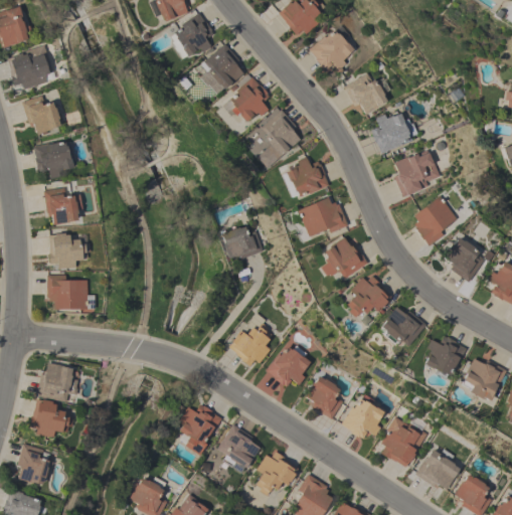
[(185,0),(183,1),(188,12),(173,19),(172,17),(165,20),(163,15),(162,16),(159,11),(155,12),(150,2),(152,1),(151,0),(185,0)]
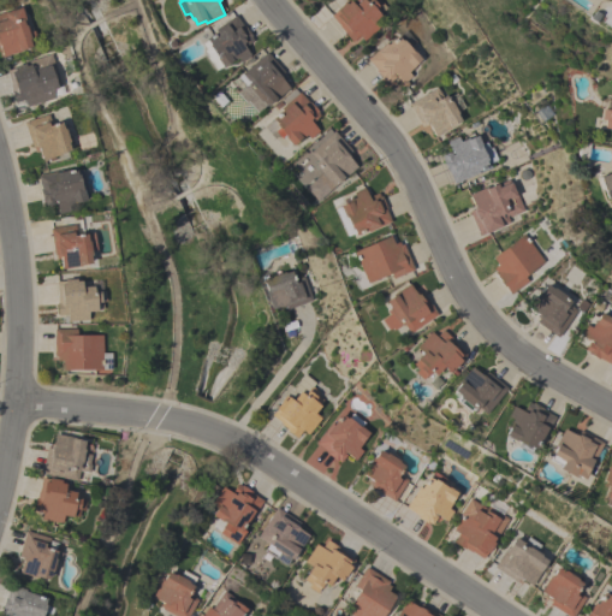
[(367,41),(362,36),(356,42),(342,27),(343,25),(333,16),(350,0),(384,0),(391,7),(384,15),(378,21),(382,27),(367,41)]
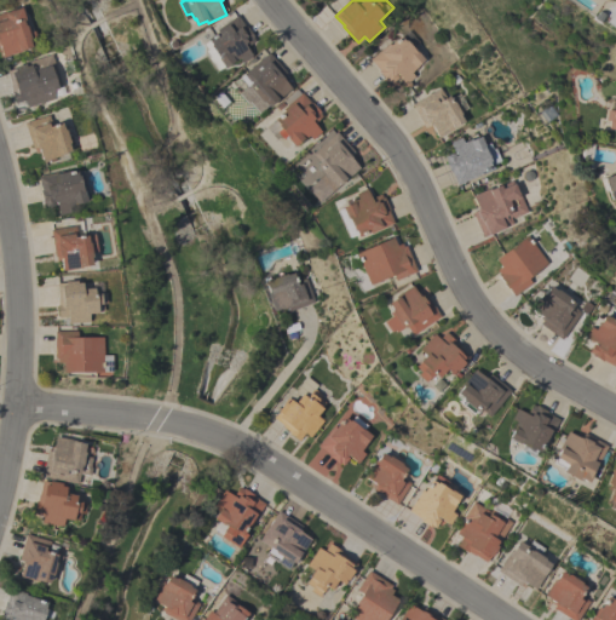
[(33,30),(35,30),(36,34),(36,38),(39,44),(34,46),(23,50),(24,51),(5,57),(1,46),(0,47),(0,15),(24,7),(28,21),(26,22),(27,24),(29,26),(30,30),(33,30)]
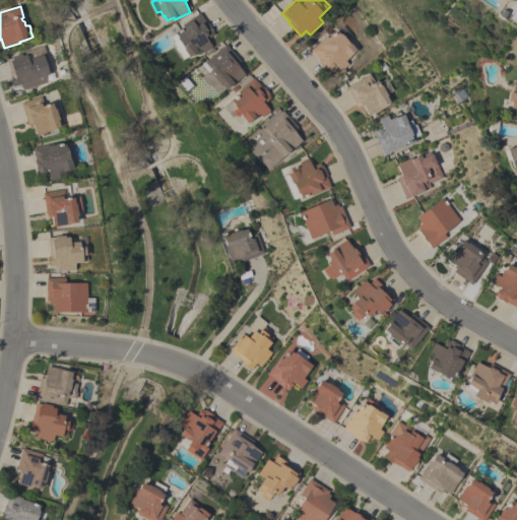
[(194,17),(201,13),(208,22),(209,22),(215,30),(214,31),(216,34),(208,40),(214,47),(206,53),(203,49),(196,54),(196,53),(191,57),(190,56),(185,60),(177,49),(178,48),(175,43),(176,42),(173,37),(177,35),(176,33),(184,27),(183,26),(184,24),(194,17)]
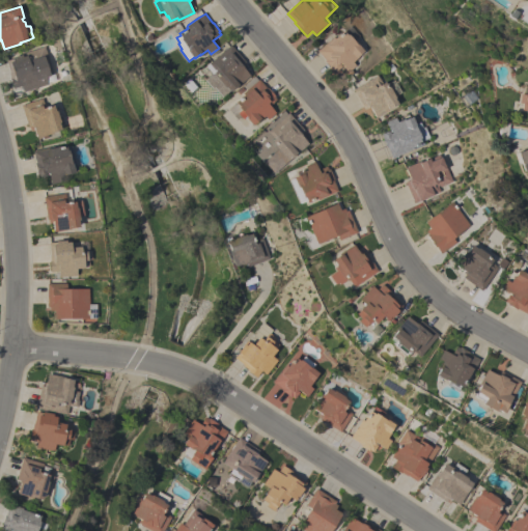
[(353,26),(361,35),(356,40),(359,44),(366,51),(360,56),(361,57),(355,62),(358,65),(351,73),(342,62),(341,63),(343,66),(337,72),(335,68),(334,70),(326,61),(327,60),(320,51),(335,37),(336,38),(345,30),(346,31),(353,26)]
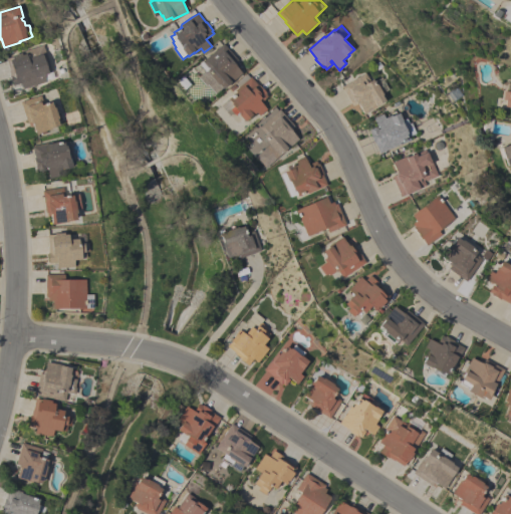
[(217,93),(209,85),(208,86),(200,77),(207,71),(201,64),(225,43),(240,60),(237,62),(239,65),(238,66),(244,73),(231,84),(231,83),(225,88),(224,87),(217,93)]
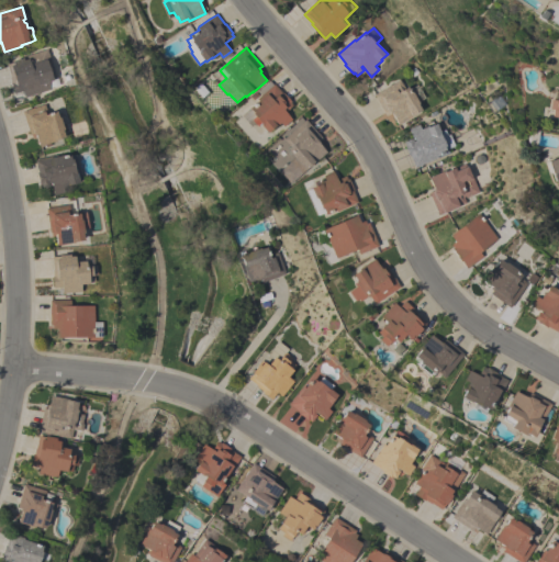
[(8,65),(14,63),(14,60),(24,57),(25,58),(30,56),(32,63),(42,60),(44,65),(48,64),(54,63),(56,71),(54,72),(55,79),(49,80),(51,81),(43,83),(45,91),(26,98),(25,91),(17,94),(12,82),(13,82),(11,77),(12,77),(8,65)]
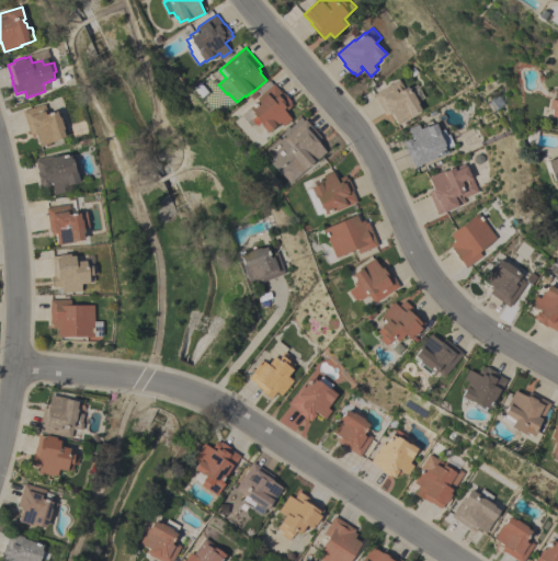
[(419,84),(425,98),(418,102),(419,103),(419,104),(422,110),(414,114),(414,115),(400,124),(395,115),(394,116),(391,113),(387,116),(375,95),(400,80),(406,89),(408,87),(410,89),(411,89),(419,84)]
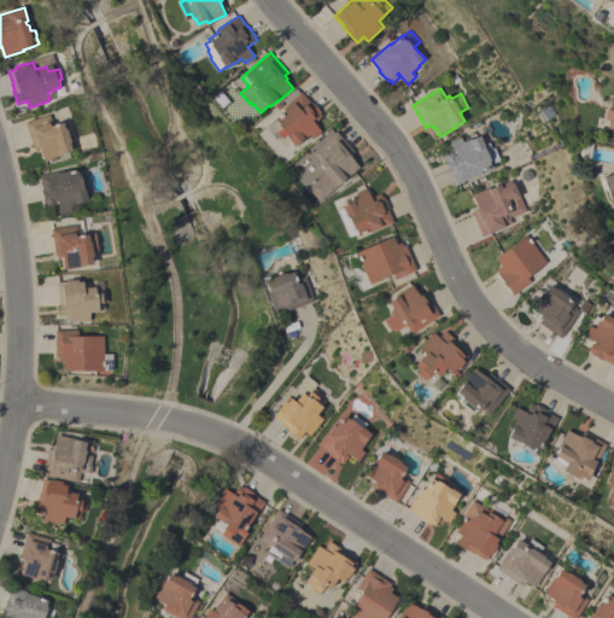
[(288,147),(279,138),(278,139),(267,127),(272,123),(272,124),(286,111),(285,109),(288,105),(285,100),(298,89),(302,93),(303,92),(313,103),(314,103),(322,112),(321,114),(323,116),(316,123),(322,132),(314,139),(310,135),(303,141),(303,140),(296,146),(293,143),(288,147)]
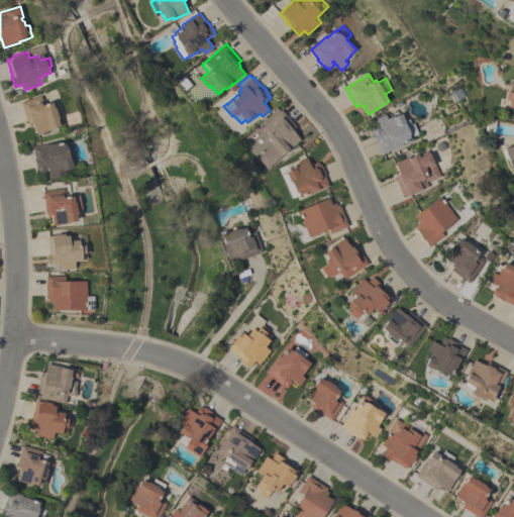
[(22,103),(42,96),(45,105),(54,102),(56,107),(57,108),(61,118),(60,120),(61,125),(53,128),(54,129),(47,131),(48,133),(43,135),(42,133),(37,134),(33,122),(29,124),(22,103)]
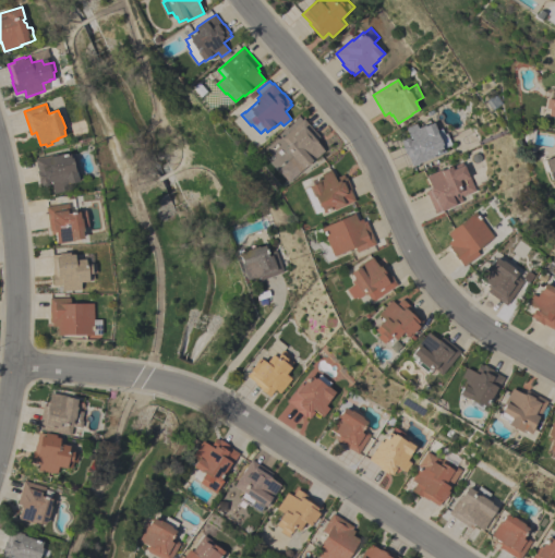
[(306,167),(299,174),(288,161),(293,157),(288,150),(289,149),(287,147),(289,146),(282,138),(305,119),(322,137),(318,140),(321,142),(320,143),(326,152),(312,164),(312,162),(306,167)]
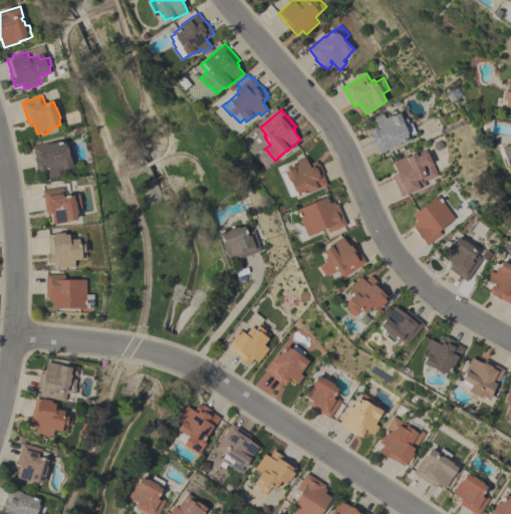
[(376,143),(375,143),(371,134),(372,133),(370,130),(377,126),(378,130),(380,130),(375,117),(385,113),(387,117),(391,116),(392,116),(401,112),(402,113),(403,112),(406,119),(409,118),(412,123),(413,122),(418,134),(411,137),(413,141),(401,146),(400,145),(381,154),(376,143)]
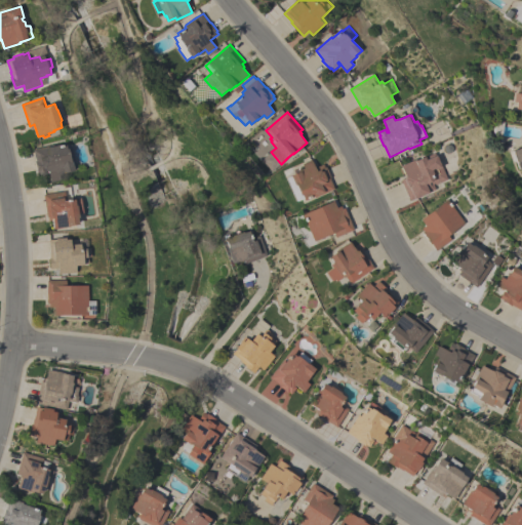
[(72,145),(76,162),(74,163),(75,170),(62,173),(63,179),(52,183),(50,173),(41,175),(41,172),(39,172),(36,161),(37,161),(35,150),(52,146),(52,147),(67,144),(68,146),(72,145)]
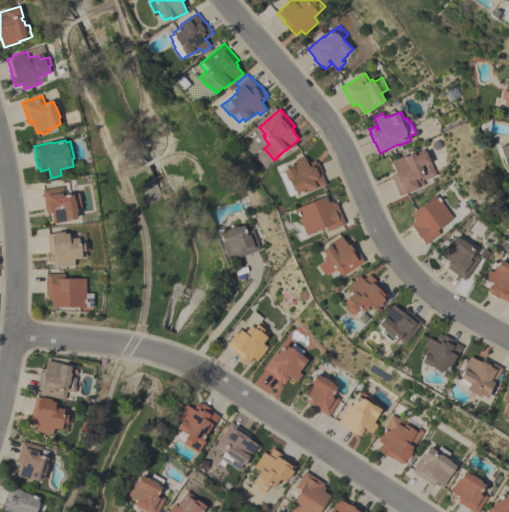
[(401,196),(392,175),(396,173),(396,172),(392,162),(407,155),(408,156),(415,152),(418,158),(419,159),(420,161),(428,158),(433,170),(425,174),(425,176),(423,177),(426,184),(401,196)]
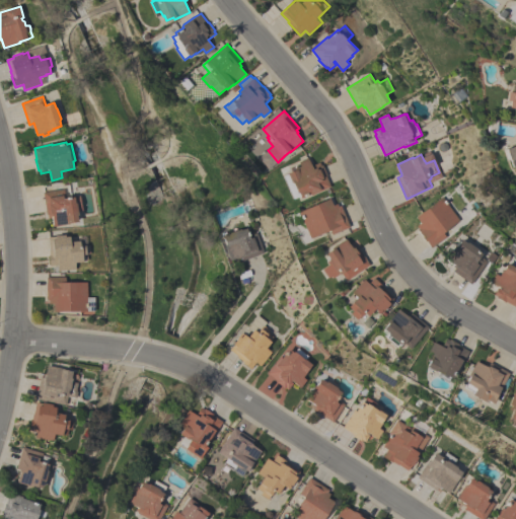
[(294,199),(285,176),(289,174),(288,173),(298,169),(298,168),(302,166),(300,162),(309,158),(312,166),(321,162),(322,165),(323,165),(328,175),(326,175),(332,187),(312,196),(311,195),(302,199),(301,196),(294,199)]
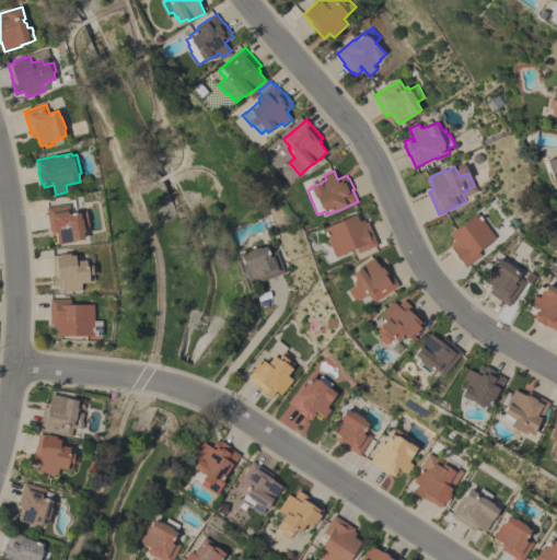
[(48,208),(71,203),(72,213),(88,211),(91,228),(85,229),(85,231),(84,233),(85,240),(76,241),(76,242),(59,244),(57,231),(51,232),(48,208)]
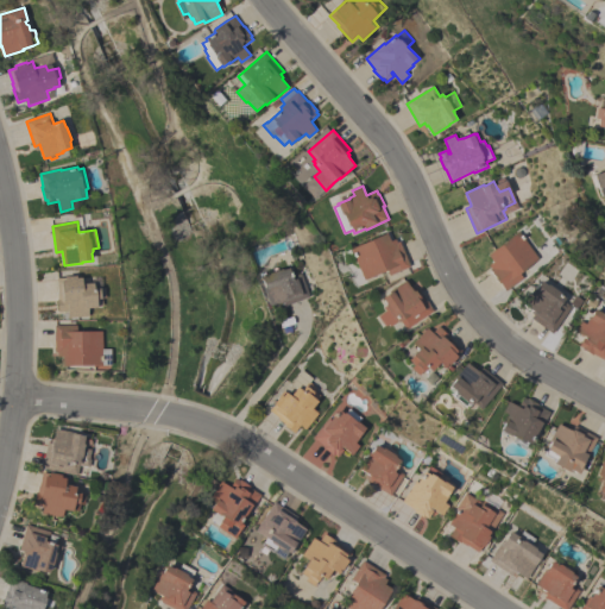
[(541,258),(522,274),(525,278),(508,292),(502,282),(500,283),(497,278),(498,278),(491,269),(492,269),(490,265),(495,262),(489,255),(521,231),(541,258)]
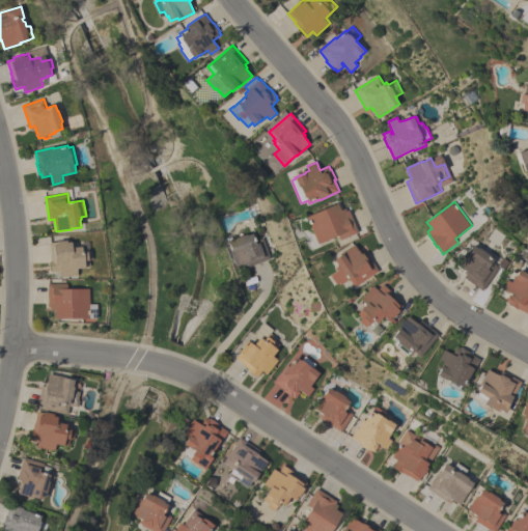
[(307,217),(339,203),(342,211),(346,208),(348,212),(350,211),(359,232),(341,241),(339,235),(320,244),(307,217)]
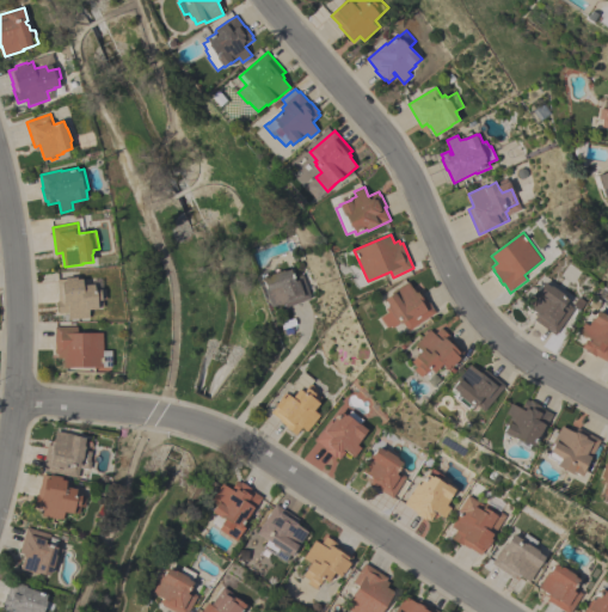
[(289,307),(287,304),(274,308),(266,288),(268,288),(264,279),(271,277),(271,275),(284,270),(286,271),(292,269),(295,277),(305,274),(313,298),(289,307)]
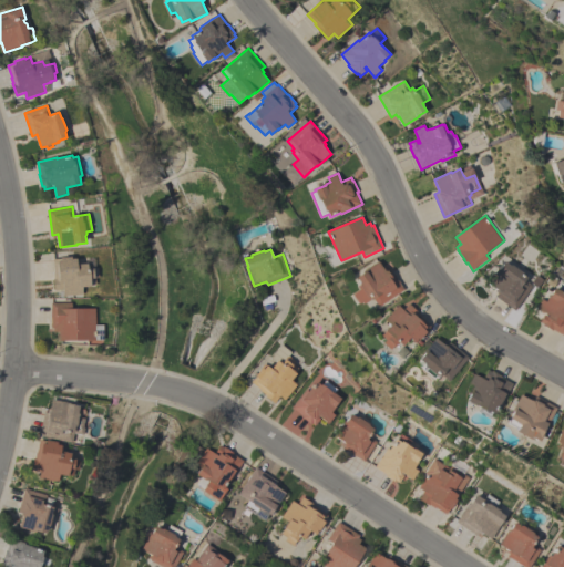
[(88,259),(95,259),(96,268),(100,268),(100,278),(96,278),(98,285),(91,285),(91,286),(84,287),(84,295),(65,296),(64,289),(55,290),(55,278),(55,271),(57,271),(55,259),(62,258),(78,256),(78,265),(88,264),(88,259)]
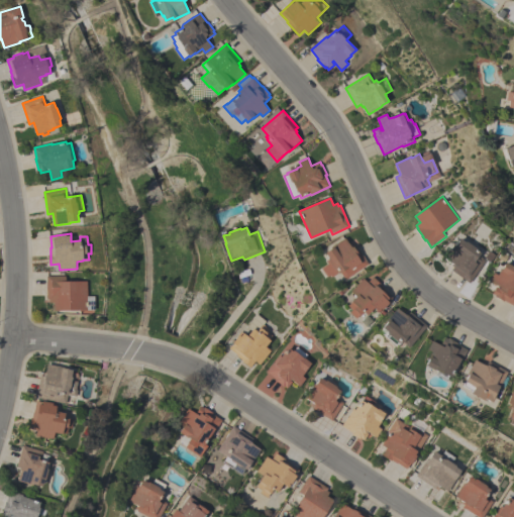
[(370,264),(346,280),(341,272),(332,278),(331,276),(329,277),(323,268),(329,264),(327,261),(329,260),(328,259),(329,257),(325,252),(332,248),(331,246),(345,237),(352,247),(353,246),(353,247),(357,245),(370,264)]
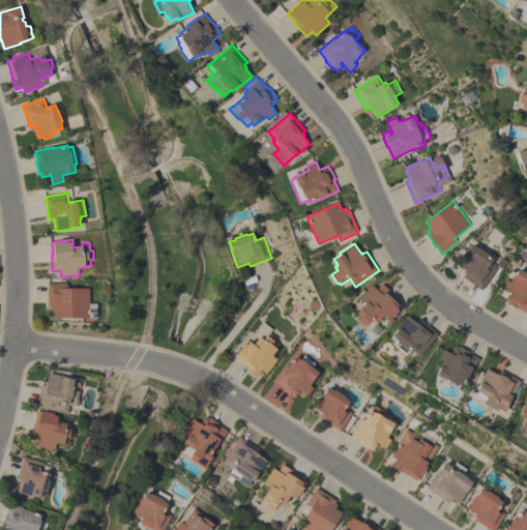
[(482,290),(465,276),(467,273),(457,266),(467,251),(467,252),(472,244),(477,248),(479,247),(490,255),(490,257),(493,259),(492,261),(500,266),(482,290)]
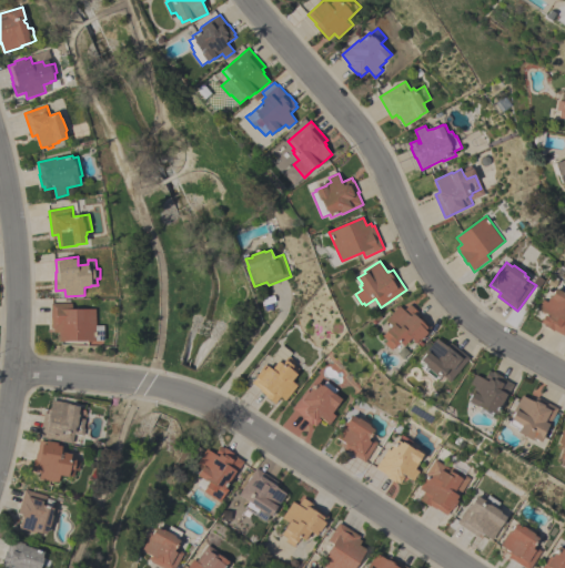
[(555,330),(555,331),(545,325),(542,323),(547,314),(538,308),(544,300),(548,302),(555,290),(556,290),(557,287),(564,292),(564,334),(555,330)]
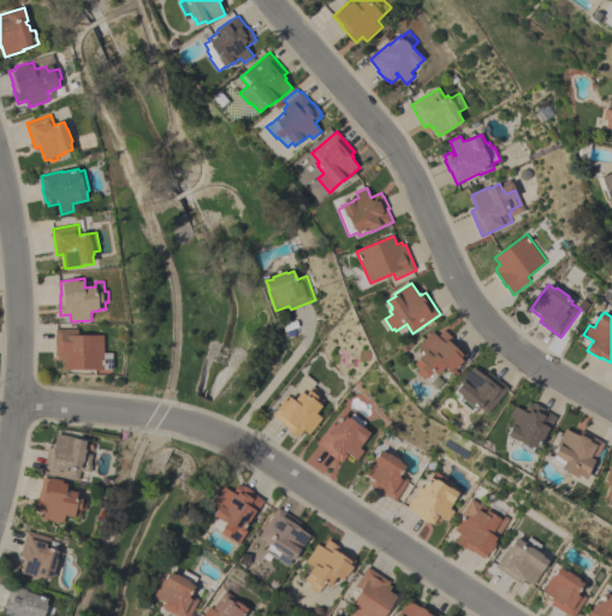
[(113,353),(113,369),(65,369),(65,361),(60,361),(59,356),(57,356),(57,329),(79,329),(79,335),(105,335),(106,353),(113,353)]
